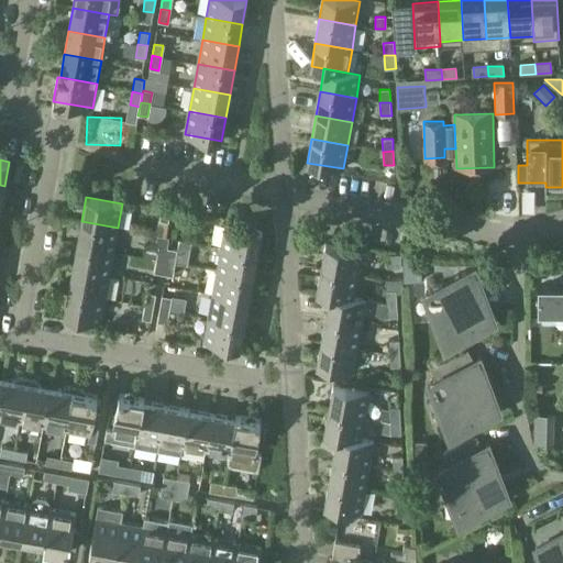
[(170,220),(173,207),(164,206),(162,218),(170,220)]
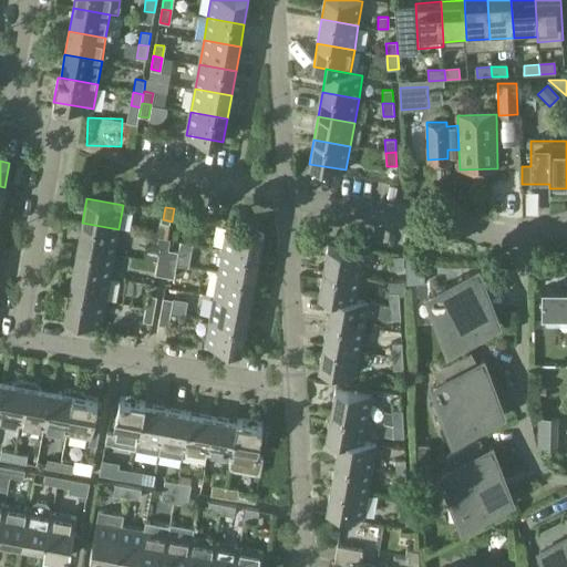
[(185,227),(188,214),(178,212),(176,225),(185,227)]
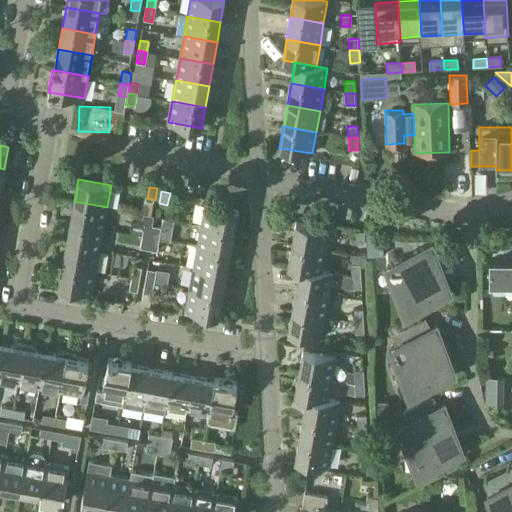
[(103,229),(107,207),(74,201),(70,223),(103,229)]
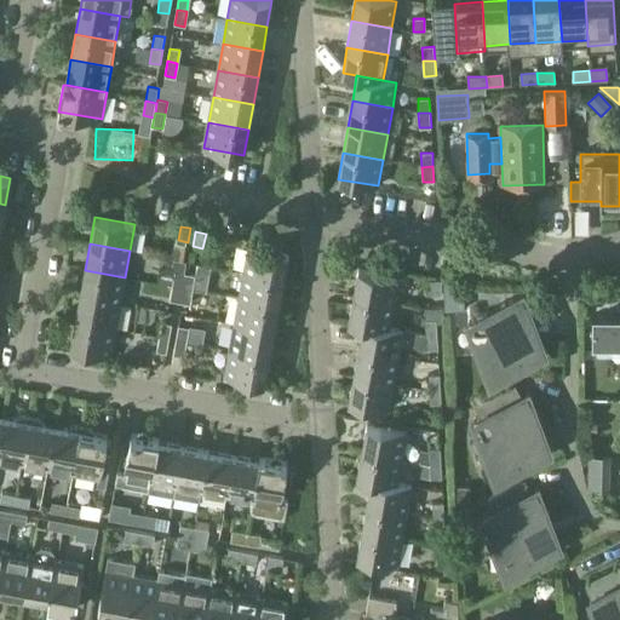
[(244,271),(283,279),(288,253),(248,246),(244,271)]
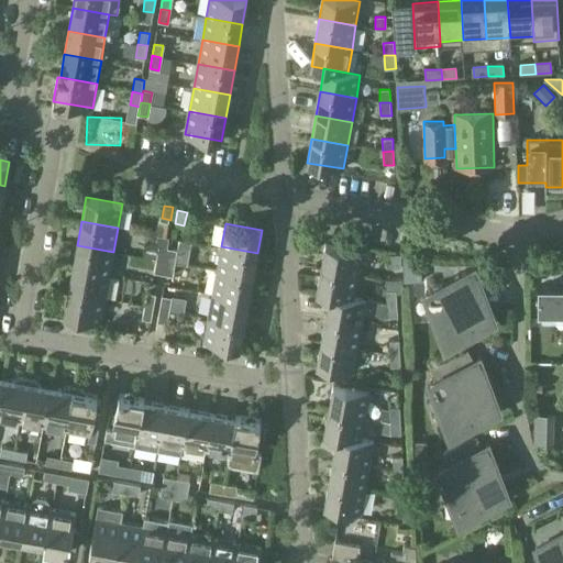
[(321,269),(357,276),(362,251),(326,244),(321,269)]
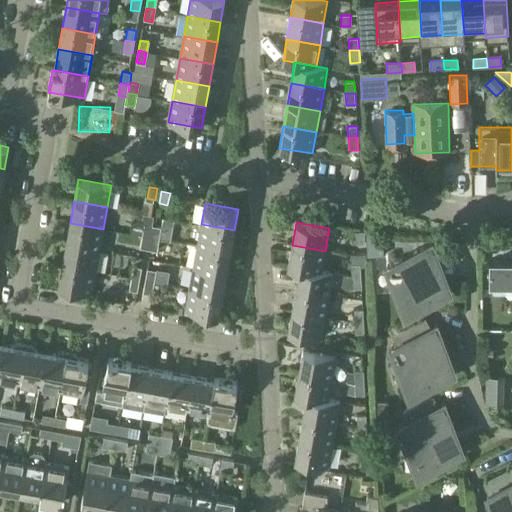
[(100,250),(103,229),(70,223),(66,244),(100,250)]
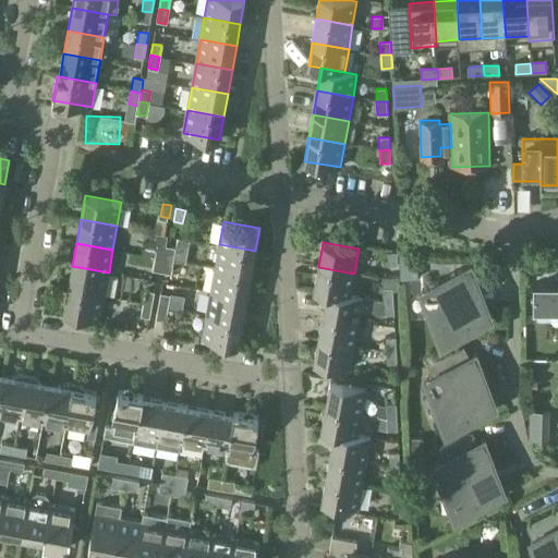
[(164,258),(166,245),(156,243),(154,256),(164,258)]
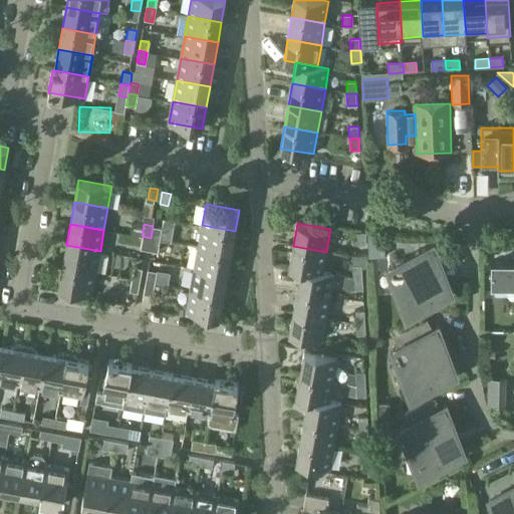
[(232,253),(235,231),(202,225),(198,247),(232,253)]
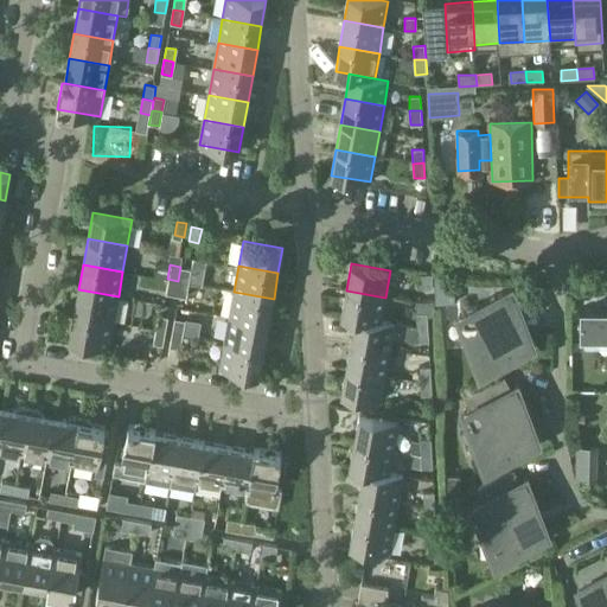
[(178,281),(189,283),(191,269),(180,267),(178,281)]
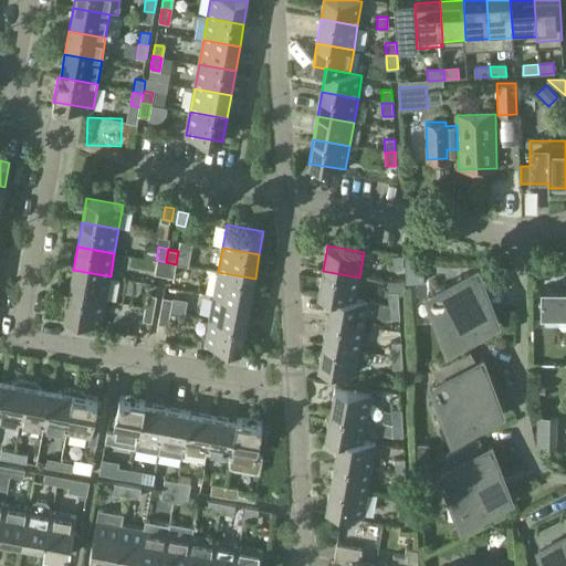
[(392,270),(404,270),(404,255),(391,257),(392,270)]
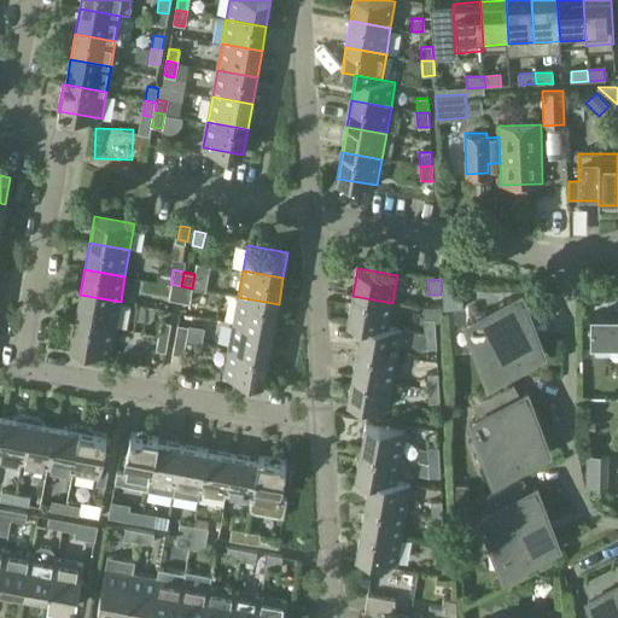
[(461,286),(447,283),(447,309),(462,308),(461,286)]
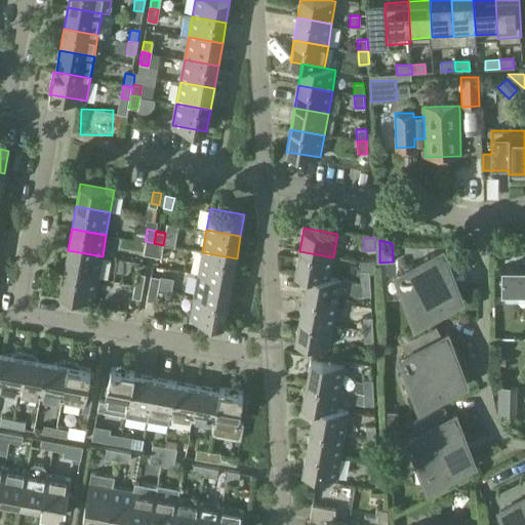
[(152,256),(154,243),(145,241),(143,254),(152,256)]
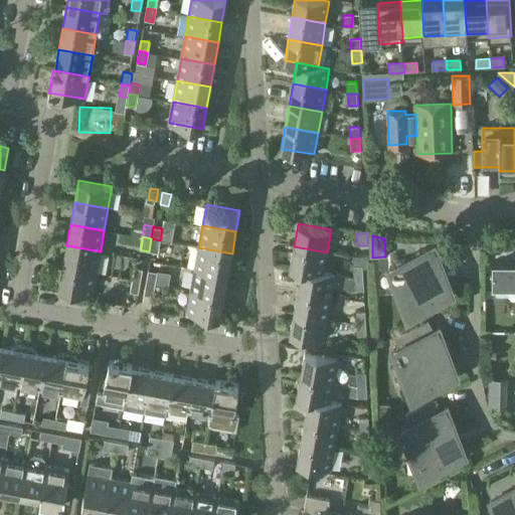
[(157,252),(160,240),(151,238),(149,251),(157,252)]
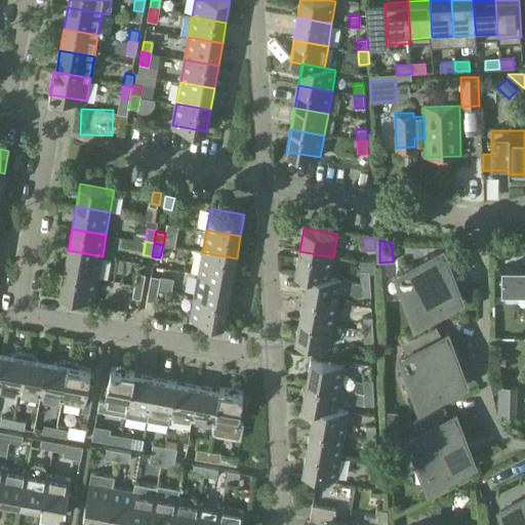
[(445,289),(443,249),(397,273),(402,283),(413,282),(415,321),(461,297),(456,288),(445,289)]
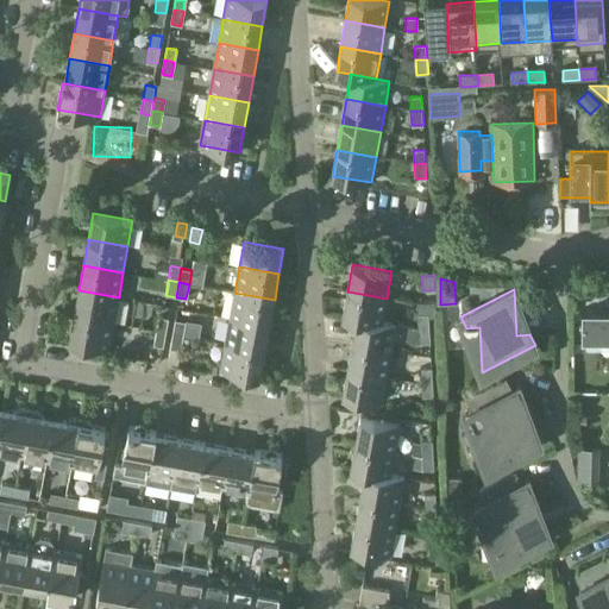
[(114,322),(119,297),(79,290),(75,315),(114,322)]
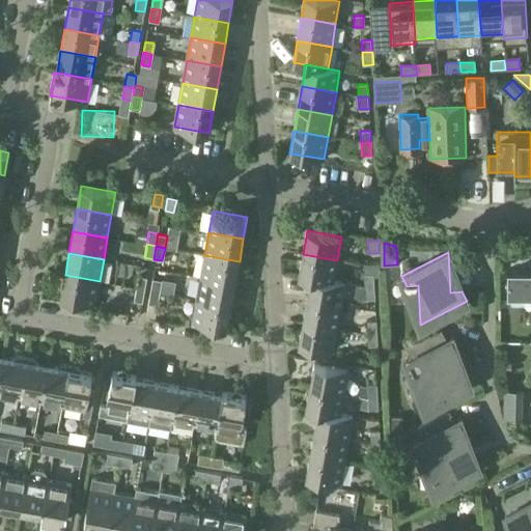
[(333,282),(337,260),(303,254),(299,276),(311,278),(333,282)]
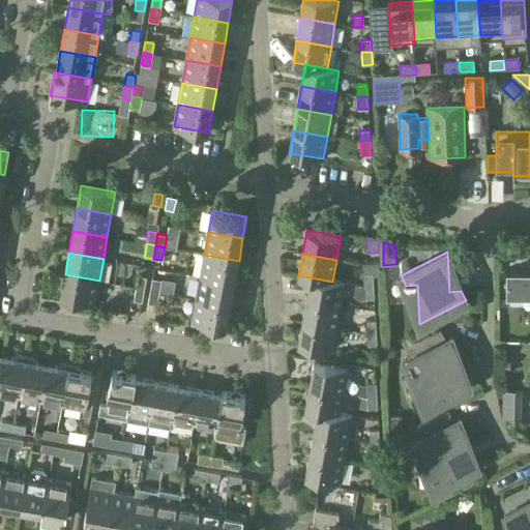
[(235,283),(239,261),(204,255),(200,276),(235,283)]
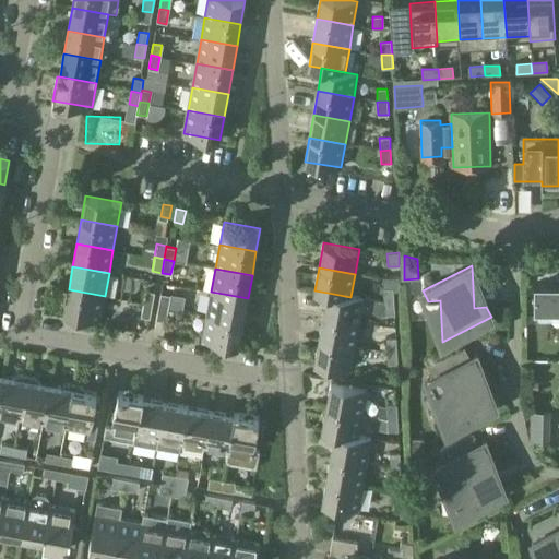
[(558,284),(535,284),(534,311),(536,311),(536,310),(558,310),(558,284)]
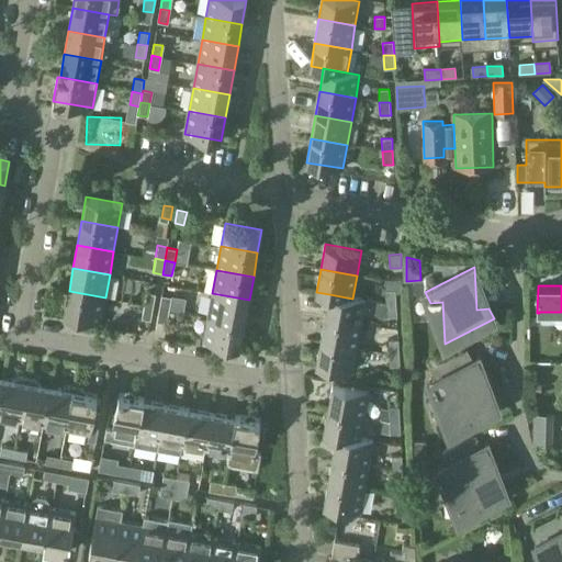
[(385,304),(396,304),(395,290),(385,291),(385,304)]
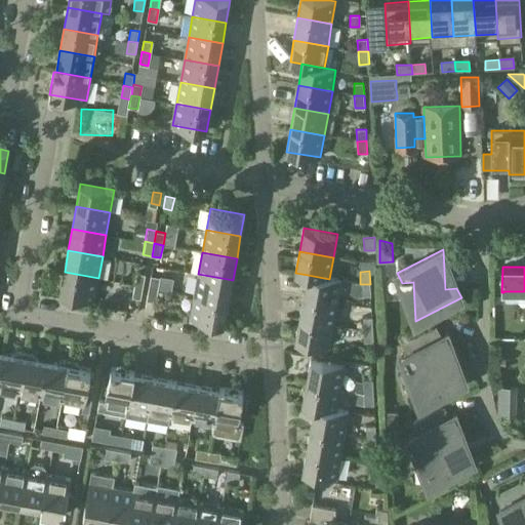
[(94,300),(98,278),(65,272),(61,294),(94,300)]
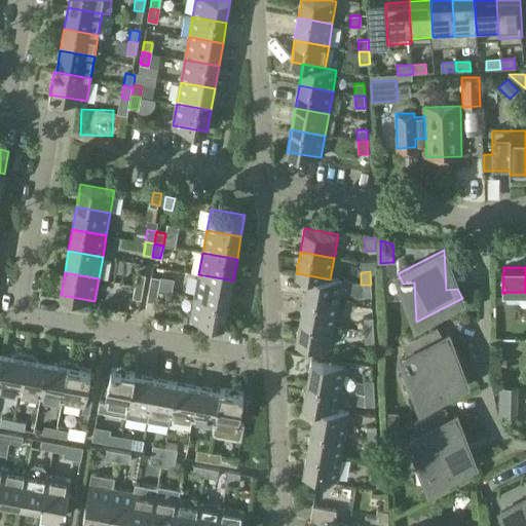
[(134,285),(143,287),(145,274),(136,273),(134,285)]
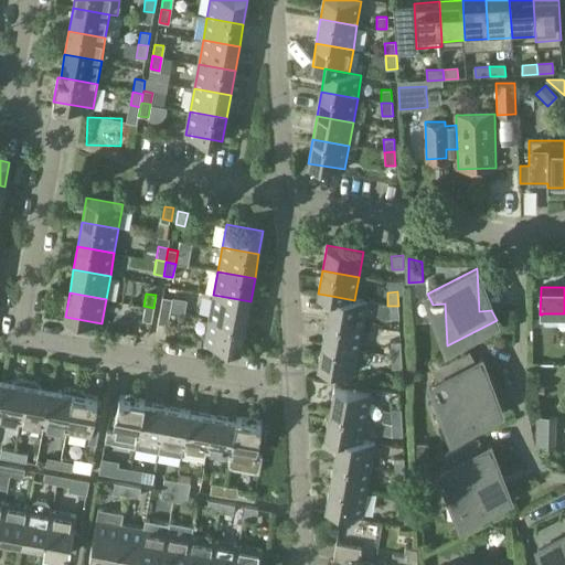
[(246,324),(251,301),(213,295),(210,318),(246,324)]
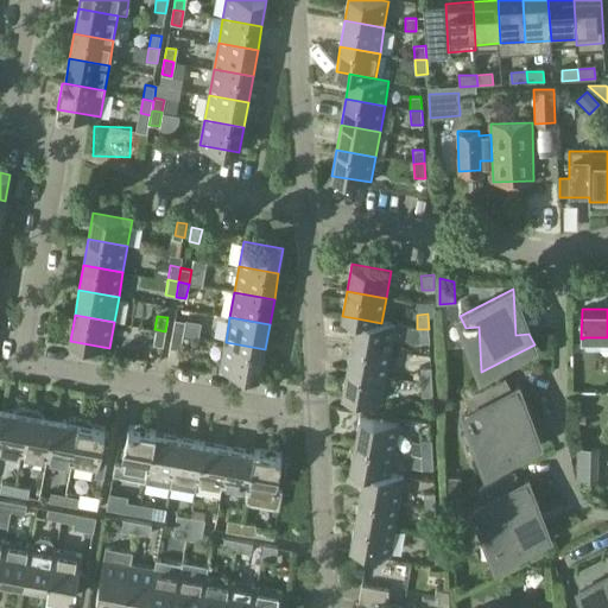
[(396,325),(381,323),(356,318),(352,343),(391,350),(396,325)]
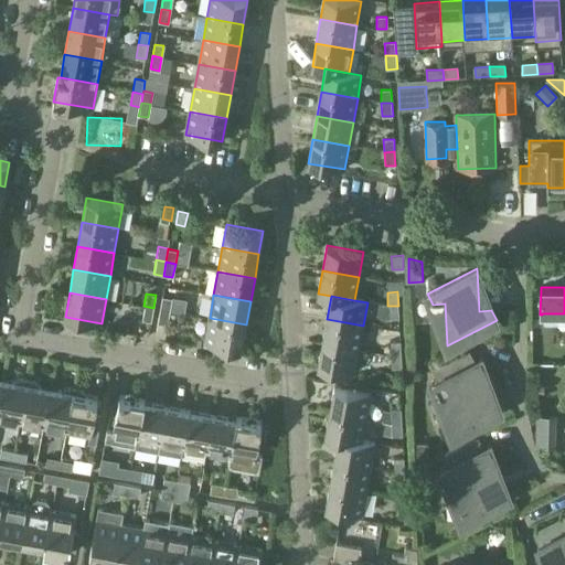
[(160,309),(170,311),(172,298),(162,297),(160,309)]
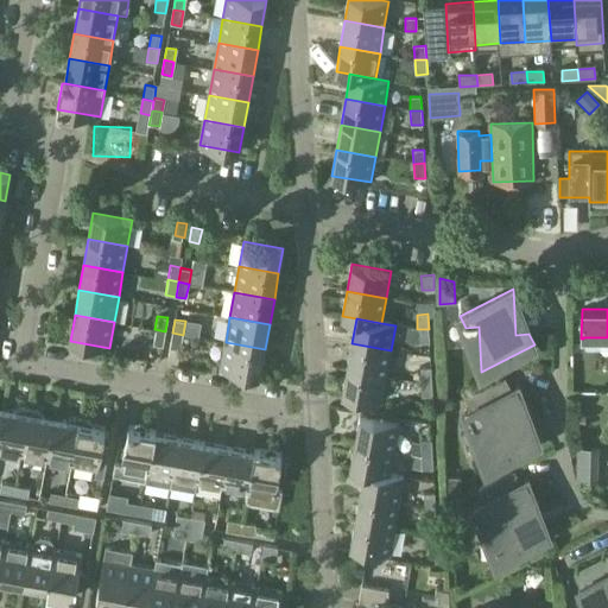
[(163,346),(165,331),(154,329),(152,343),(163,346)]
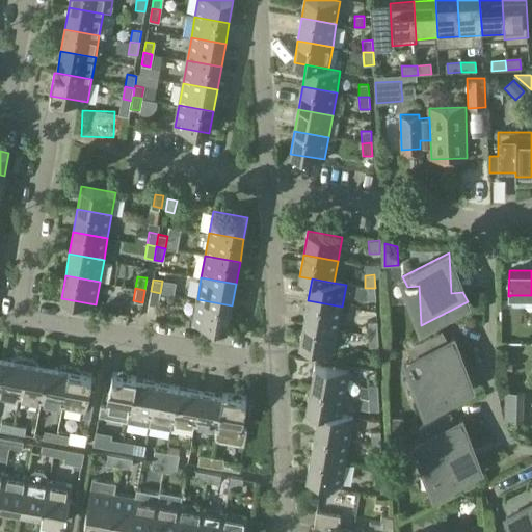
[(375,288),(365,288),(366,300),(375,300),(375,288)]
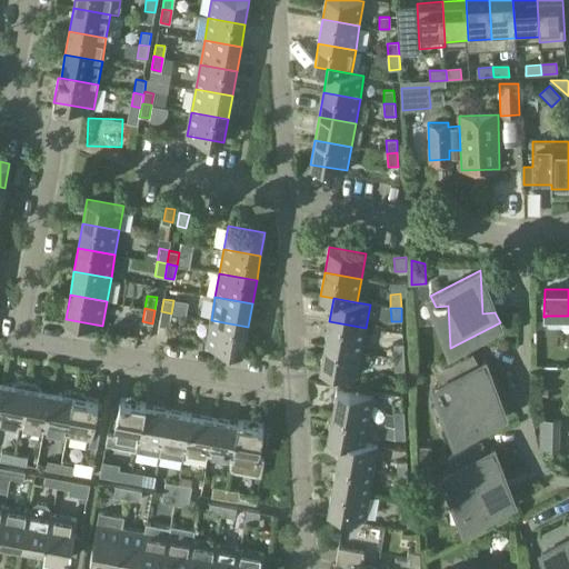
[(168,327),(171,313),(161,311),(159,325),(168,327)]
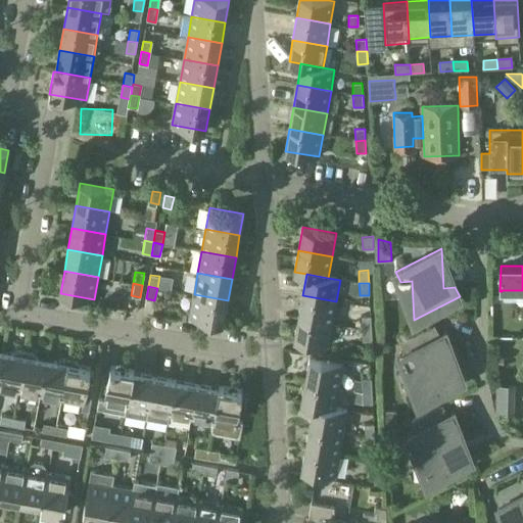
[(223,323),(228,300),(194,294),(189,317),(223,323)]
